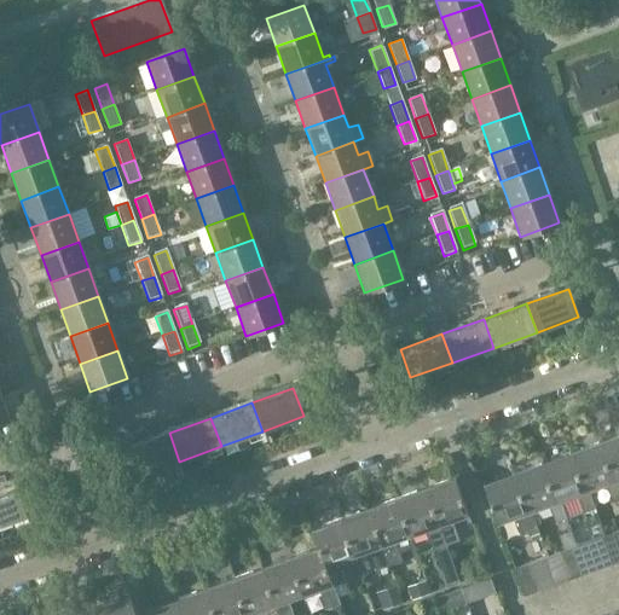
[(138,477),(179,462),(169,433),(127,448),(138,477)]
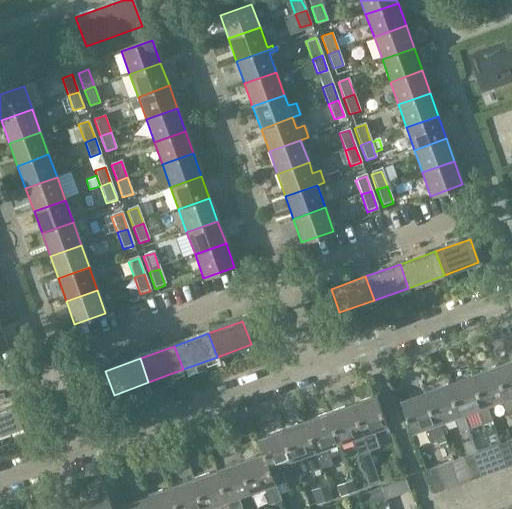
[(511,359),(493,367),(504,399),(509,397),(511,395),(511,359)]
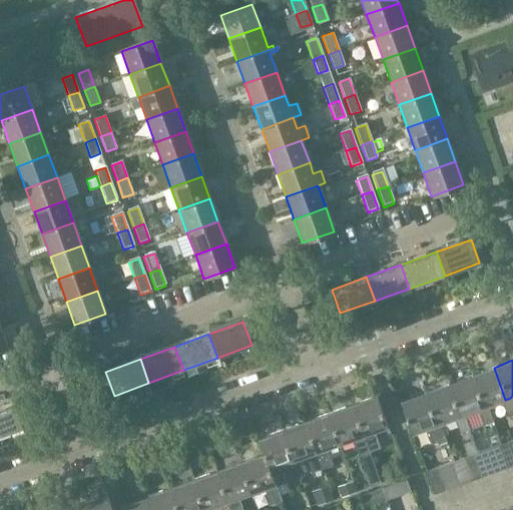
[(505,400),(494,368),(470,376),(482,408),(487,406),(501,401),(507,417),(512,414),(512,406),(510,398),(505,400)]
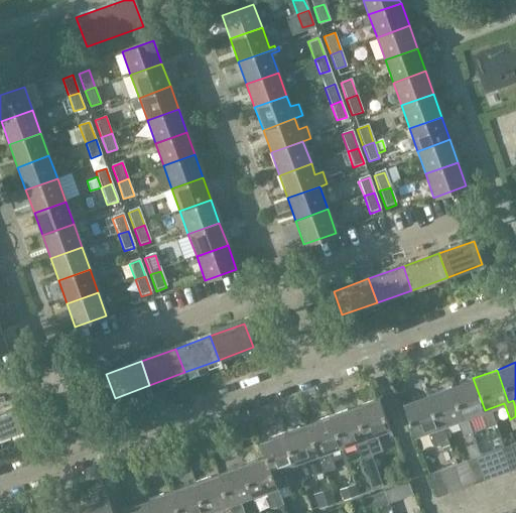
[(495,424),(490,408),(485,410),(473,378),(449,387),(461,419),(466,417),(480,412),(486,428),(495,424)]
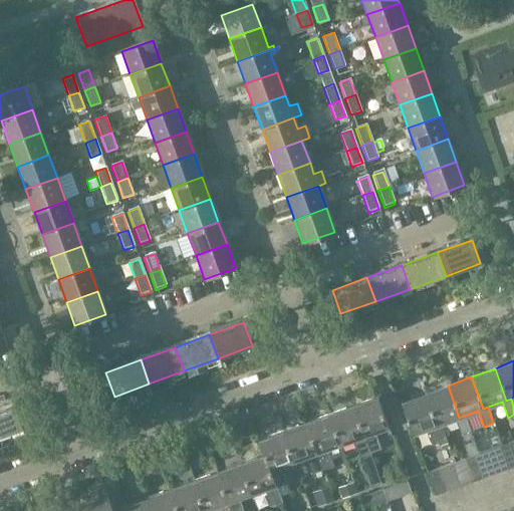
[(470,431),(464,416),(459,418),(448,386),(424,394),(436,426),(441,424),(454,420),(460,435),(470,431)]
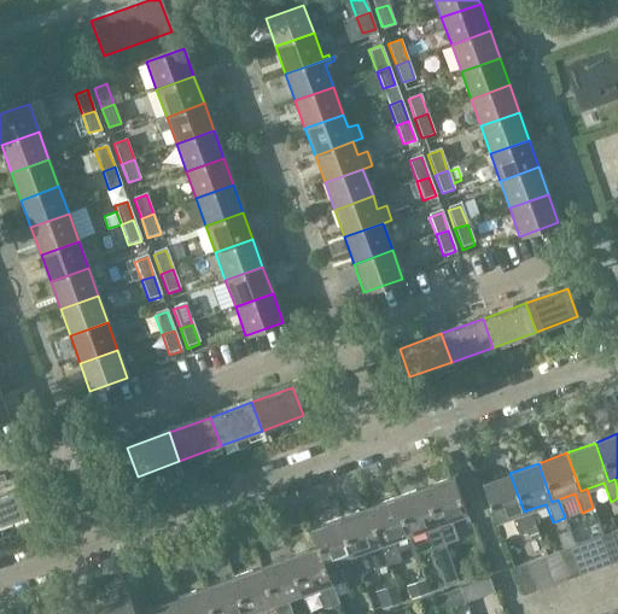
[(536,528),(530,509),(524,512),(509,473),(482,483),(496,521),(514,515),(520,533),(536,528)]
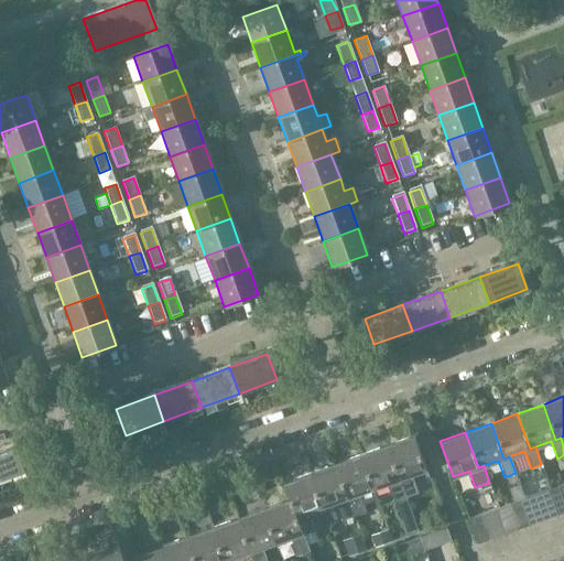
[(413,437),(388,445),(405,497),(418,494),(411,475),(425,470),(413,437)]
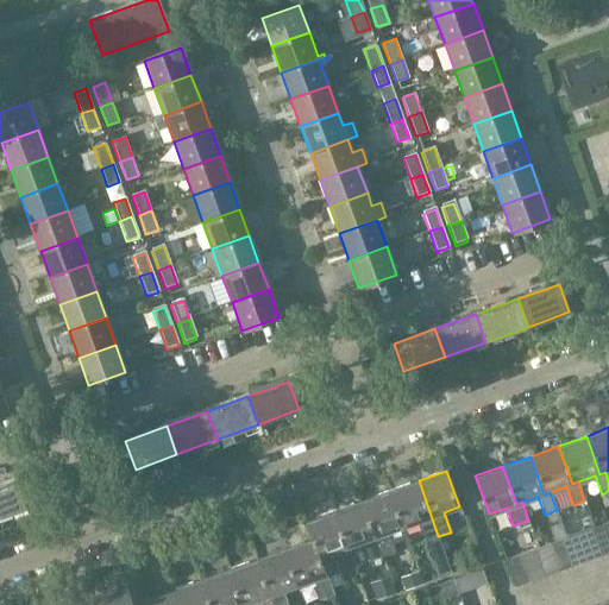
[(18,479),(0,485),(0,517),(27,509),(18,479)]
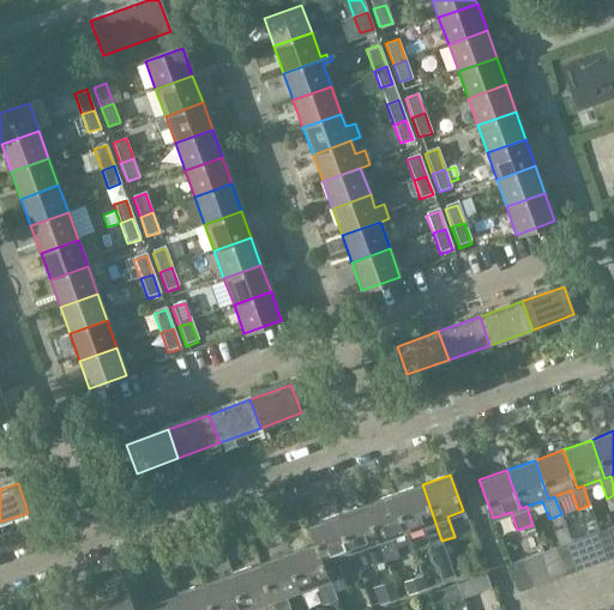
[(393,495),(407,531),(422,525),(429,545),(441,541),(422,484),(393,495)]
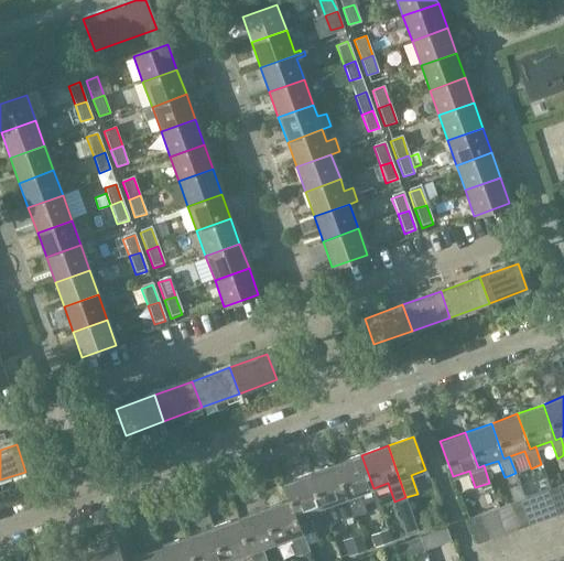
[(361,455),(336,464),(355,516),(366,513),(364,505),(378,499),(373,488),(361,455)]
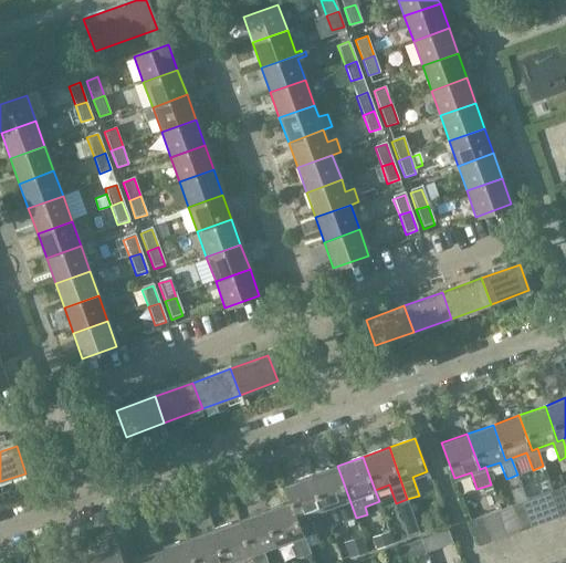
[(311,476),(323,509),(337,503),(344,522),(356,518),(337,466),(311,476)]
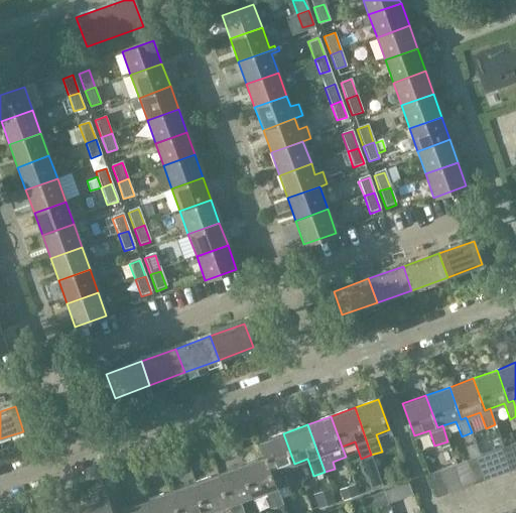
[(258,442),(264,458),(266,458),(280,498),(290,494),(283,474),(296,469),(294,464),(283,433),(258,442)]
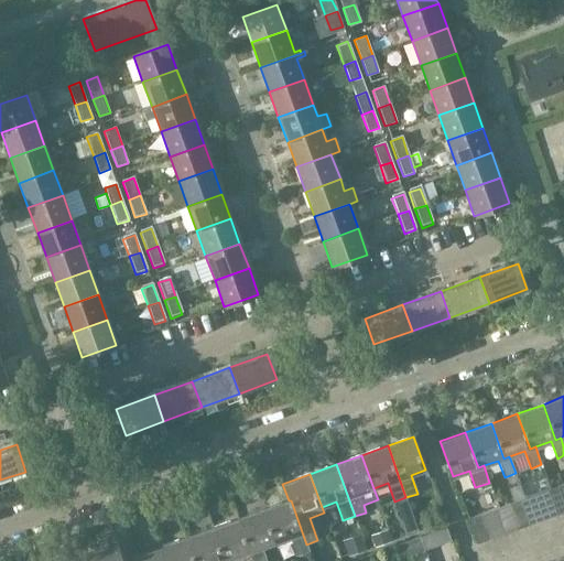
[(520,485),(509,489),(513,503),(520,500),(524,499),(520,485)]
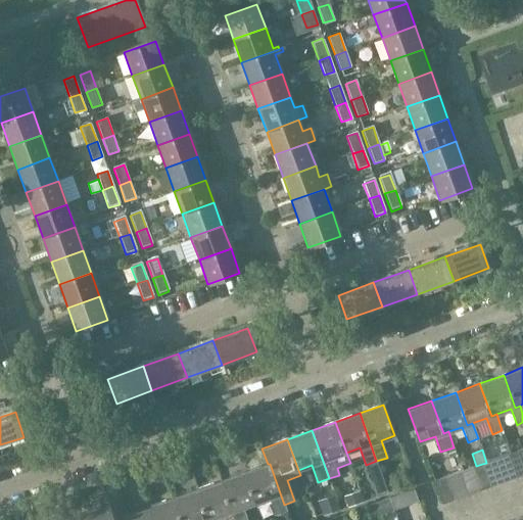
[(522,462),(519,451),(506,456),(515,480),(522,476),(522,462)]
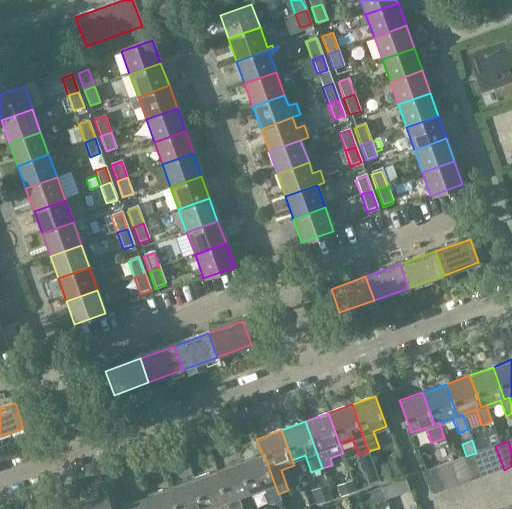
[(495,446),(484,450),(492,474),(504,470),(495,446)]
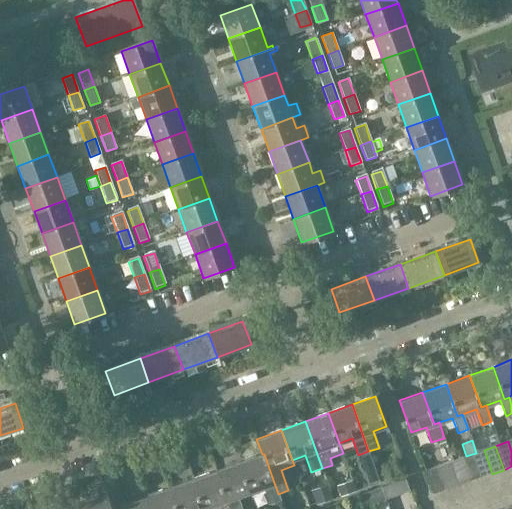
[(476,453),(472,454),(481,478),(492,474),(484,450),(476,453)]
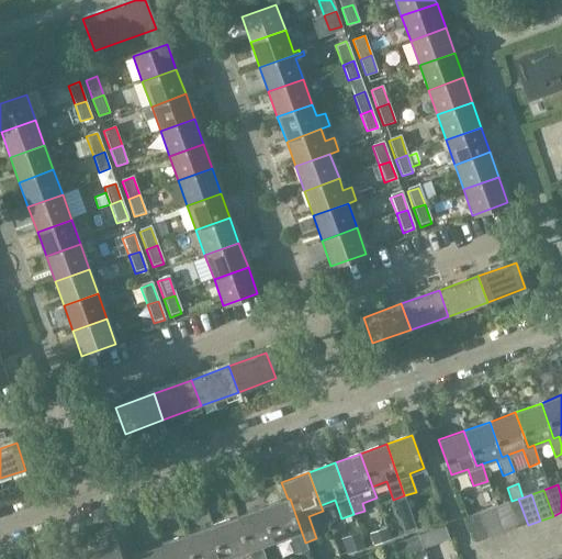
[(290,499),(288,499),(263,507),(276,540),(277,545),(291,540),(296,555),(308,550),(305,543),(290,499)]
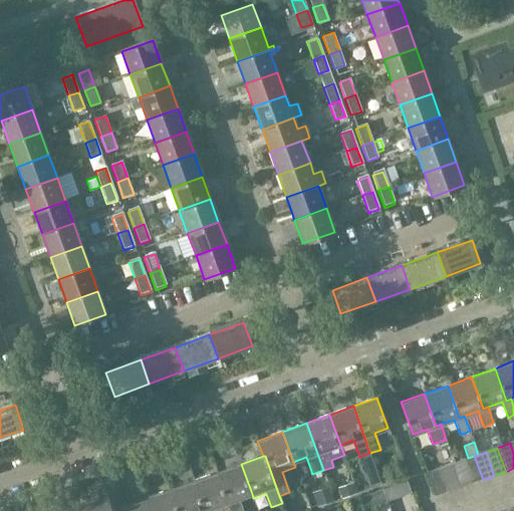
[(468,458),(463,460),(472,484),(483,480),(474,456),(468,458)]
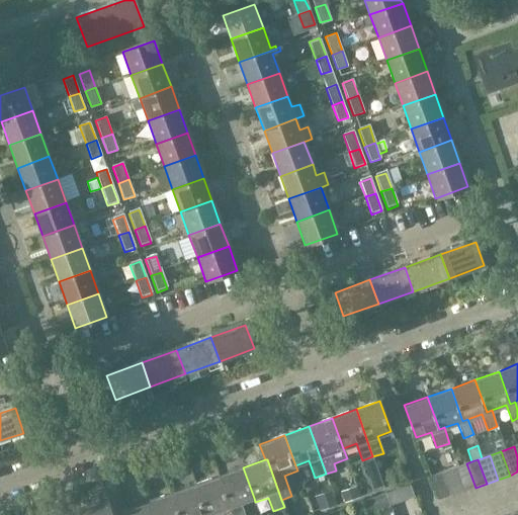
[(462,493),(476,488),(466,463),(454,468),(462,493)]
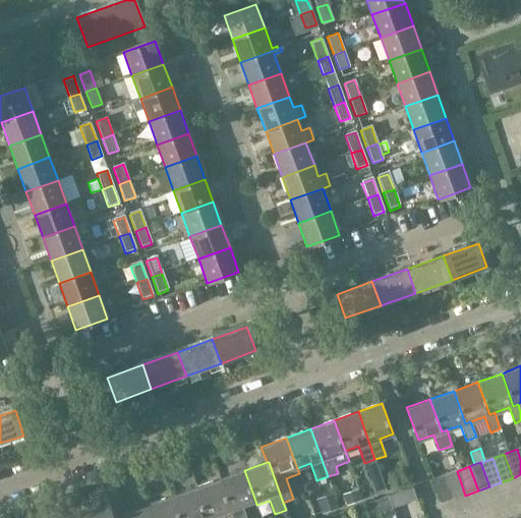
[(221,479),(234,517),(246,517),(242,506),(255,501),(244,470),(221,479)]
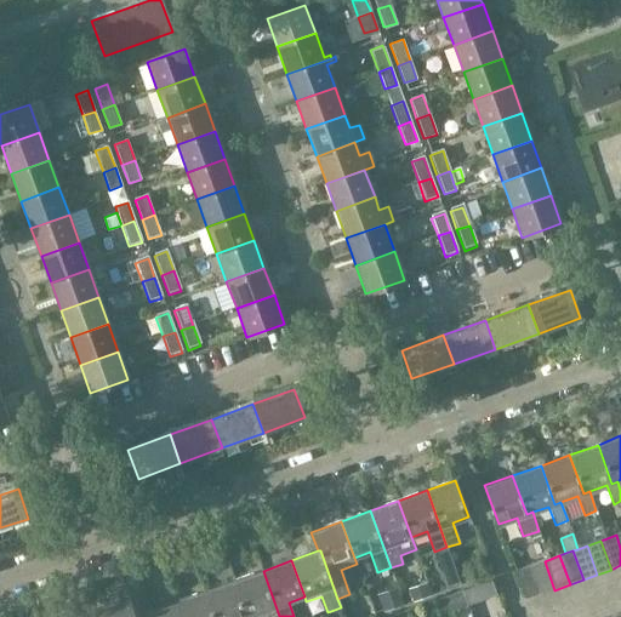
[(540,595),(554,590),(545,561),(529,566),(540,595)]
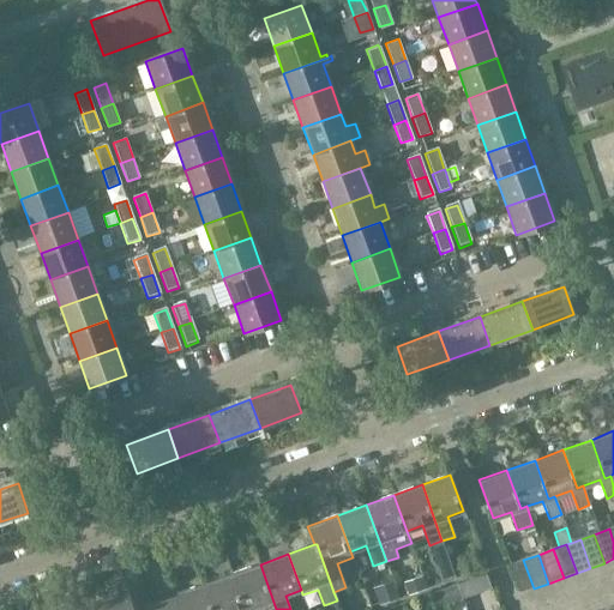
[(519,595),(534,589),(523,560),(509,566),(519,595)]
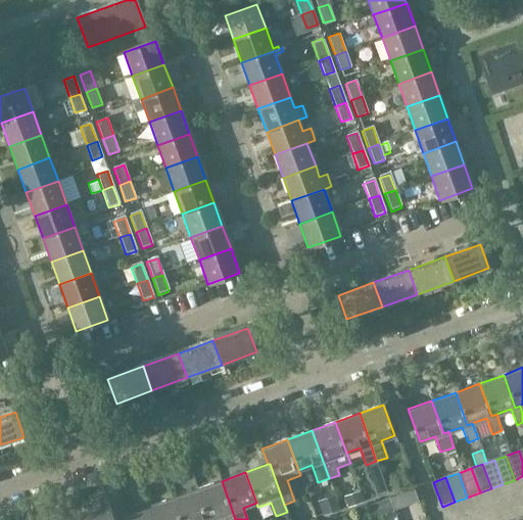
[(235,519),(222,481),(197,489),(207,519),(235,519)]
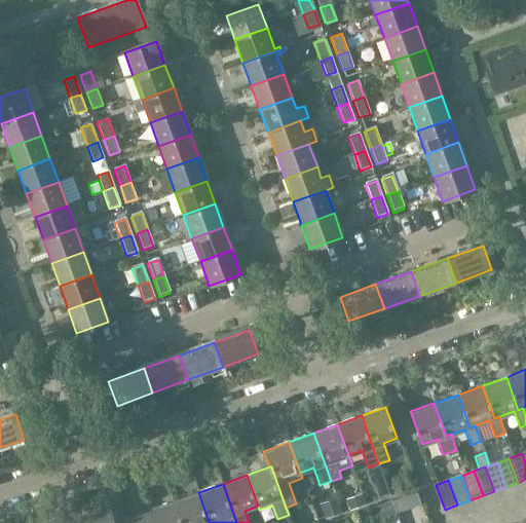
[(198,492),(174,501),(181,522),(209,522),(198,492)]
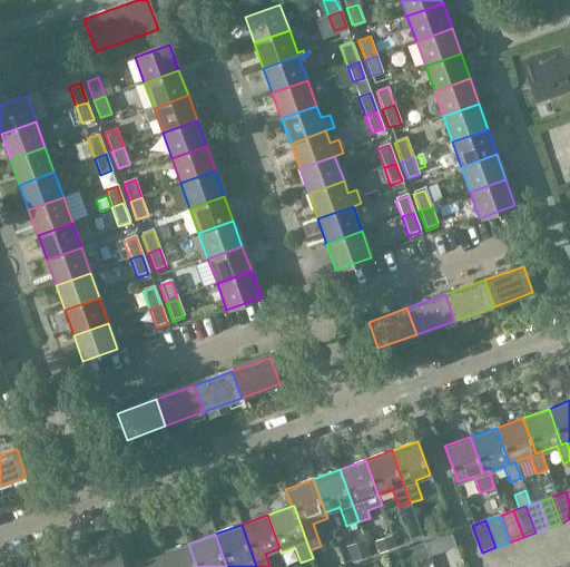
[(438,539),(425,544),(429,556),(442,551),(438,539)]
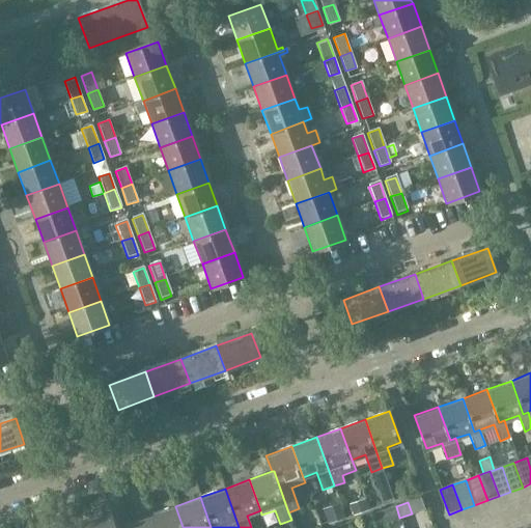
[(183,527),(175,506),(152,515),(157,527),(183,527)]
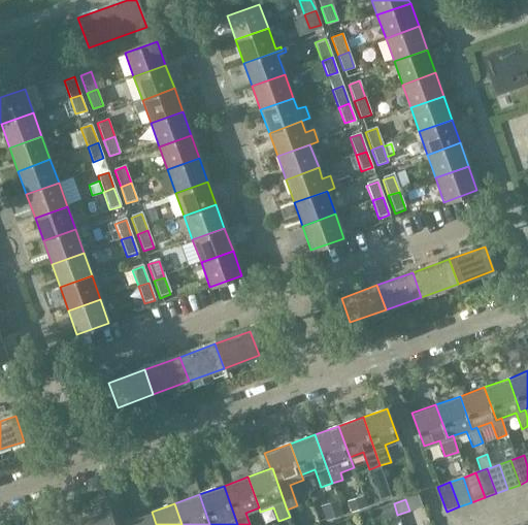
[(116,524),(110,509),(85,518),(87,524),(116,524)]
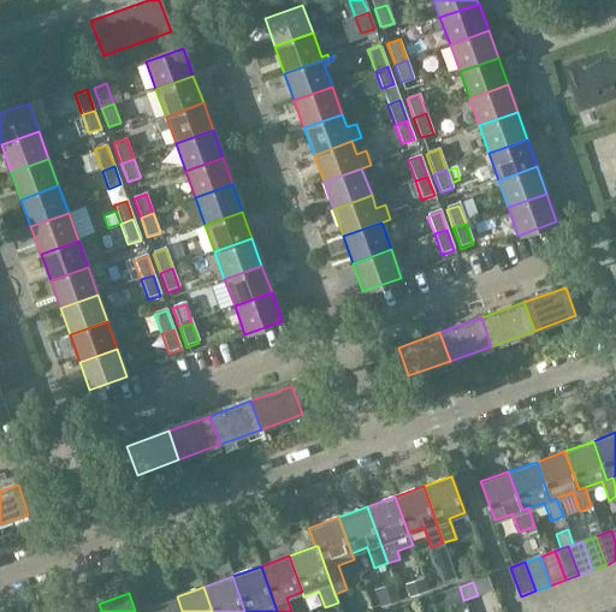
[(431,598),(434,611),(449,611),(443,593),(431,598)]
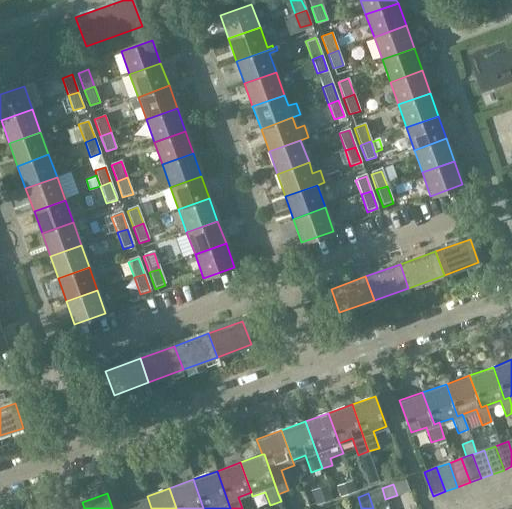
[(151,508),(147,496),(122,505),(123,508),(151,508)]
